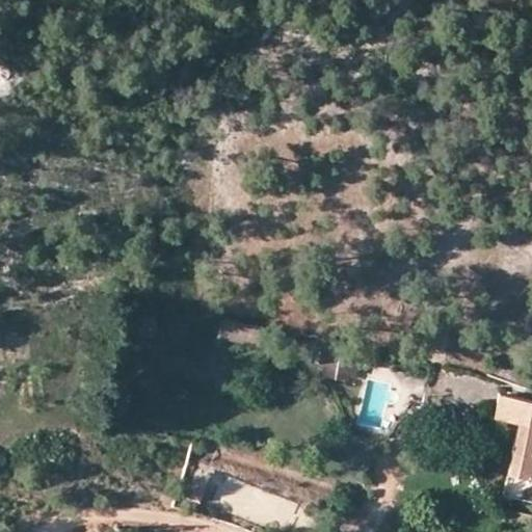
[(264,326),(222,318),(218,339),(260,347),(264,326)]
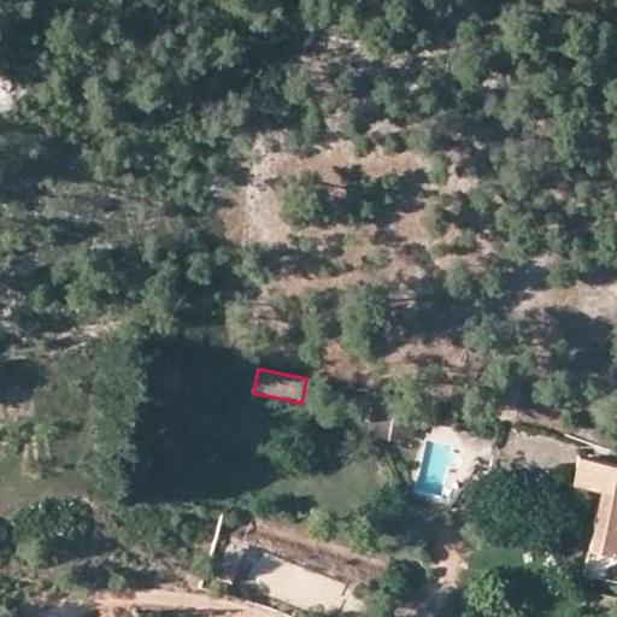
[(418,410),(378,401),(371,433),(403,440),(405,433),(413,435),(418,410)]
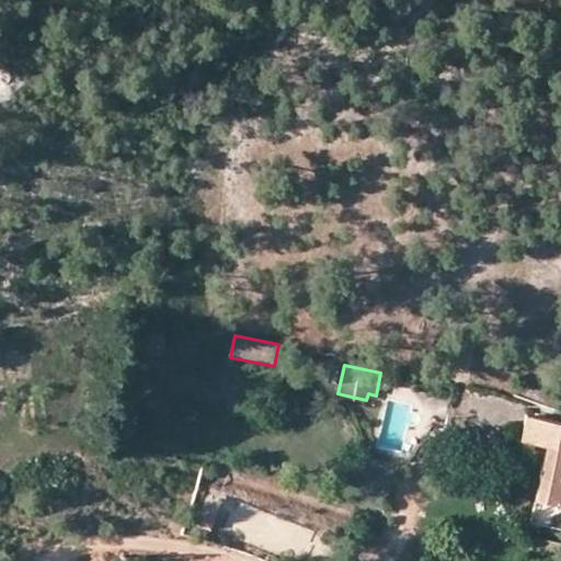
[(534,499),(560,503),(560,422),(523,414),(518,444),(541,447),(534,499)]
